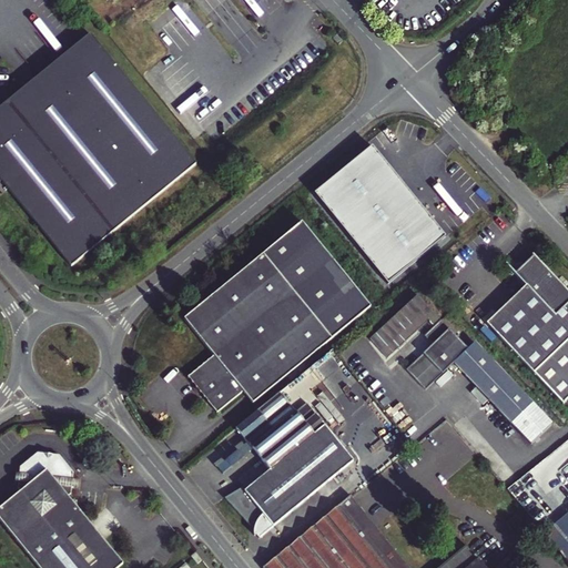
[(88,34),(0,107),(0,181),(70,266),(194,164),(88,34)]
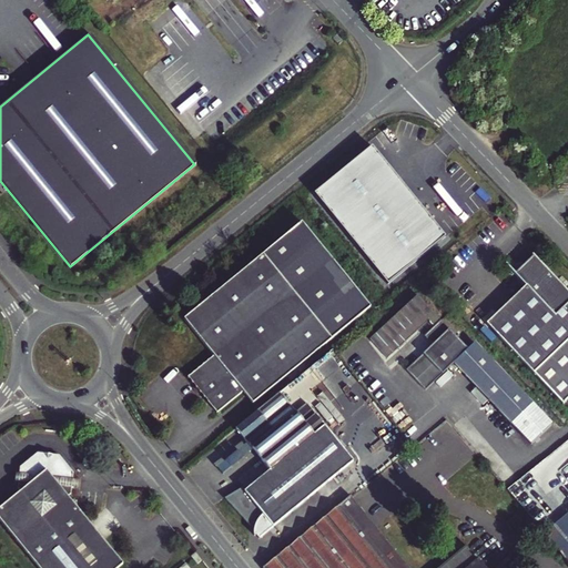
[(427,181),(396,206),(424,241),(456,215),(427,181)]
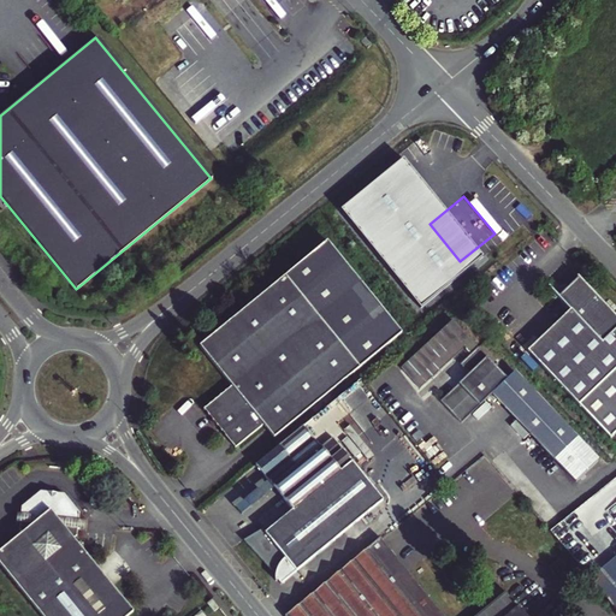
[(615,311),(576,268),(554,290),(568,304),(525,345),(576,401),(615,363),(615,321),(615,320),(615,319),(615,311)]
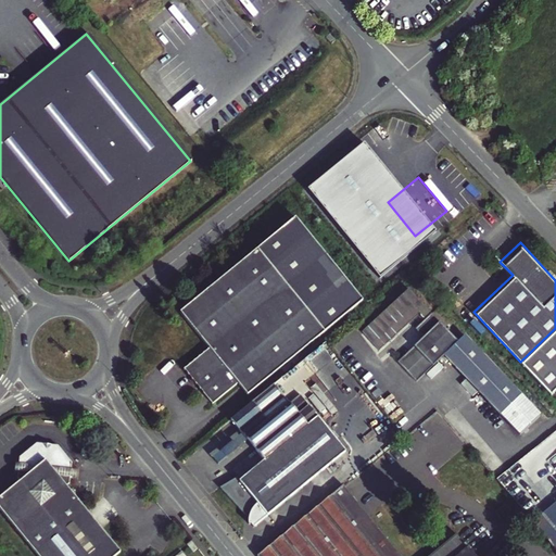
[(211,349),(184,369),(193,381),(196,384),(213,405),(239,384),(248,395),(326,333),(258,251),(181,313),(211,349)]
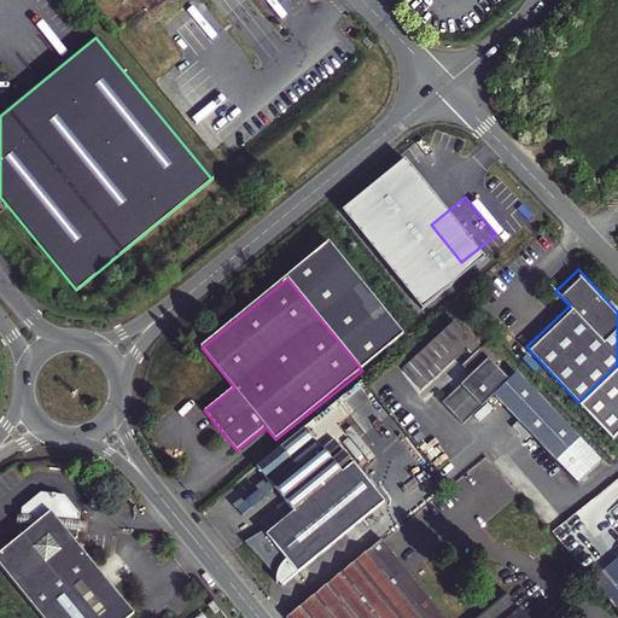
[(455,322),(403,369),(421,390),(467,349),(473,356),(462,366),(471,375),(442,402),(464,424),(494,395),(581,483),(602,460),(517,373),(509,380),(455,322)]
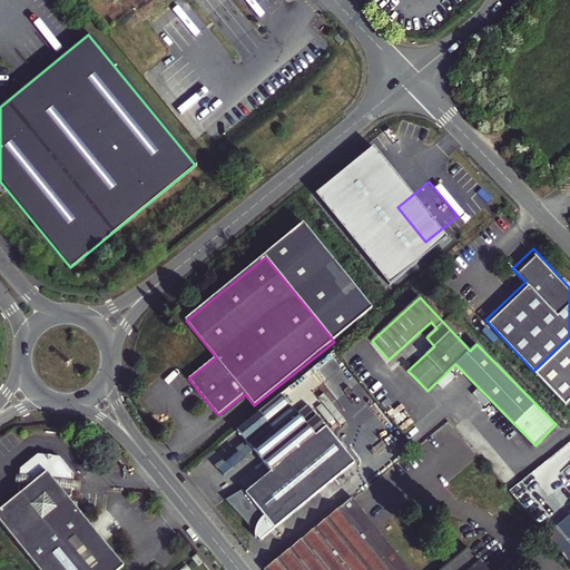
[(569,390),(569,336),(533,371),(560,400),(569,390)]
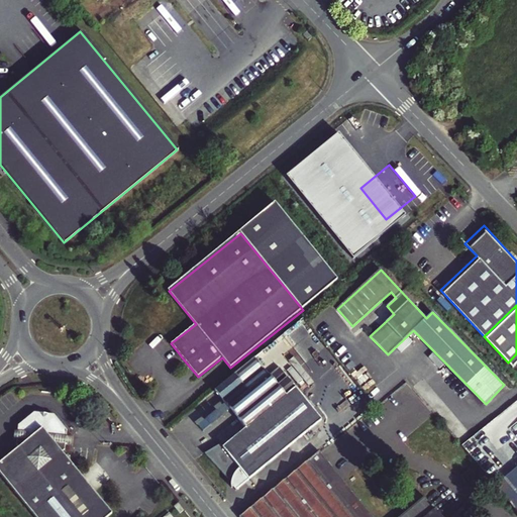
[(215,390),(214,391),(245,429),(295,389),(279,368),(269,376),(253,357),(215,390)]
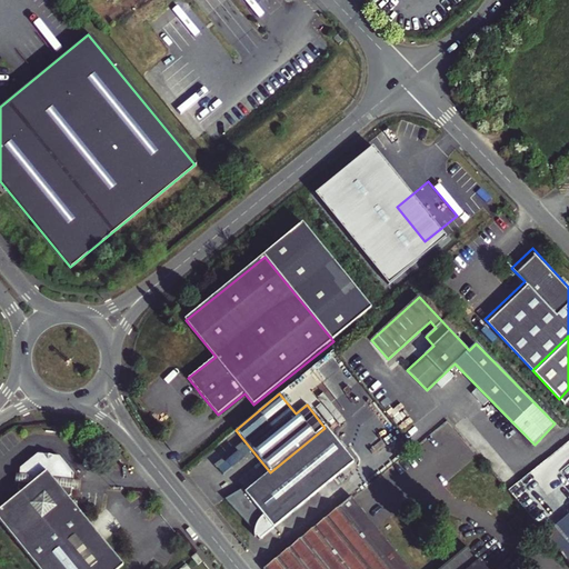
[(270,472),(246,492),(228,507),(251,533),(252,538),(256,538),(258,540),(352,463),(353,462),(335,439),(325,428),(270,472)]
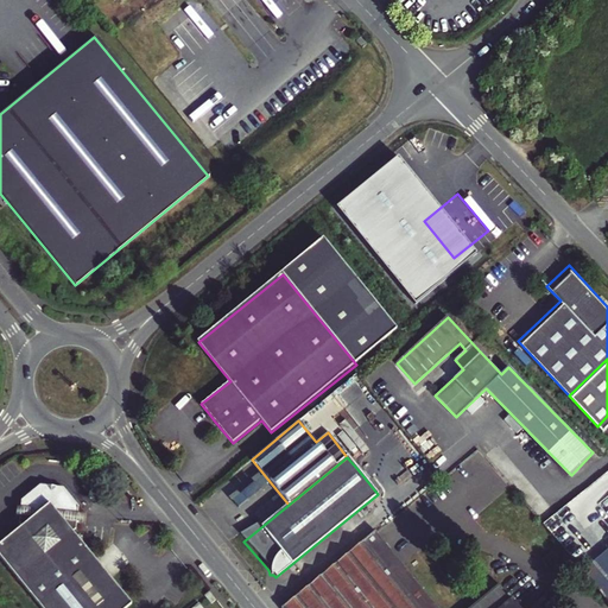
[(126,607),(132,605),(81,543),(82,538),(77,538),(73,532),(76,530),(76,523),(77,513),(78,507),(63,489),(57,488),(51,493),(46,487),(39,487),(20,501),(19,506),(18,515),(17,523),(20,526),(0,542),(0,559),(29,595),(30,594),(40,607),(126,607)]
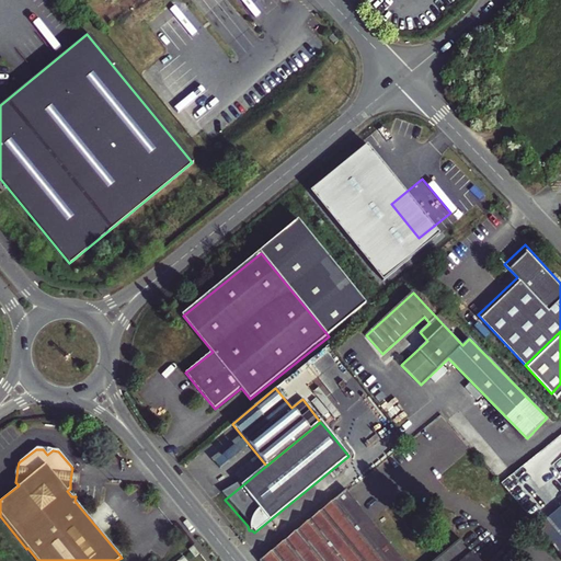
[(221,494),(225,500),(242,485),(241,484),(221,494)]
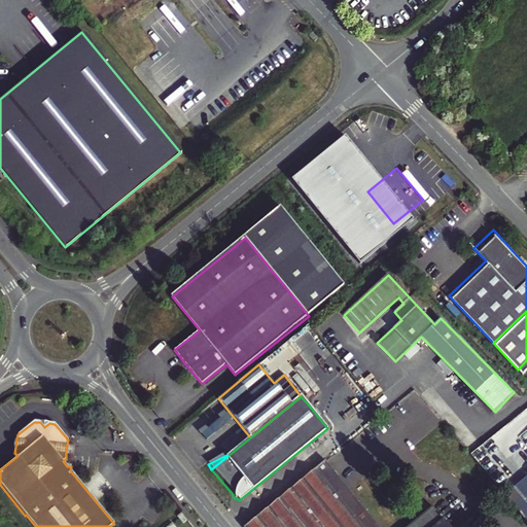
[(381,526),(325,461),(244,526),(468,526),(464,521),(456,526),(450,526),(448,524),(444,526),(381,526)]
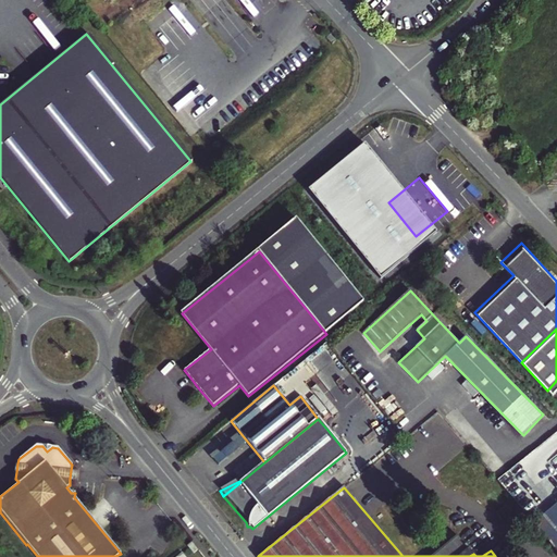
[(556,527),(544,537),(556,553),(556,527)]
